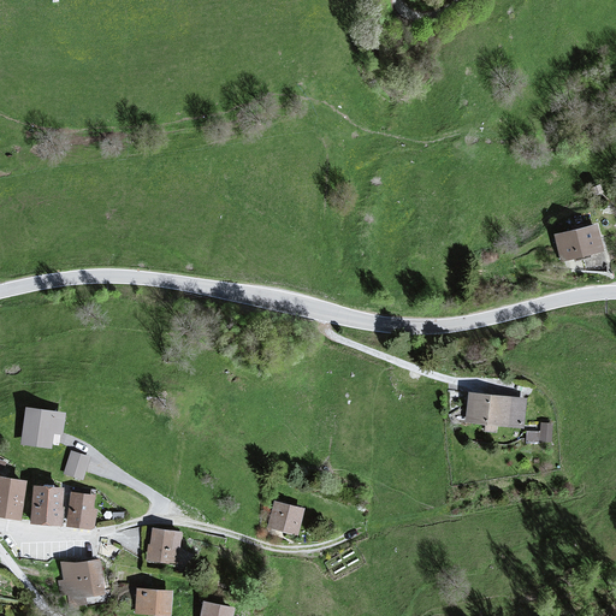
[(594,225),(555,236),(562,264),(603,253),(594,225)]
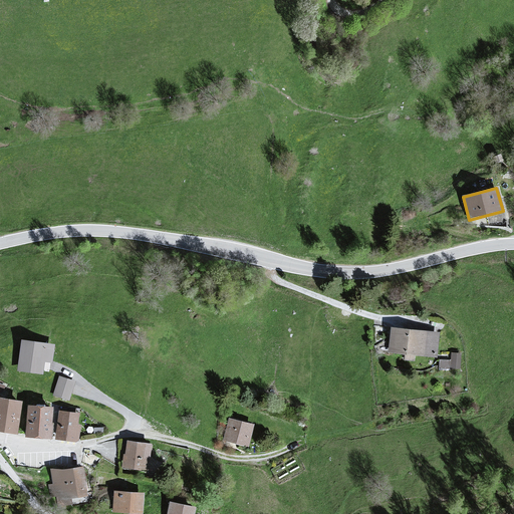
[(439,332),(391,328),(389,353),(437,357),(439,332)]
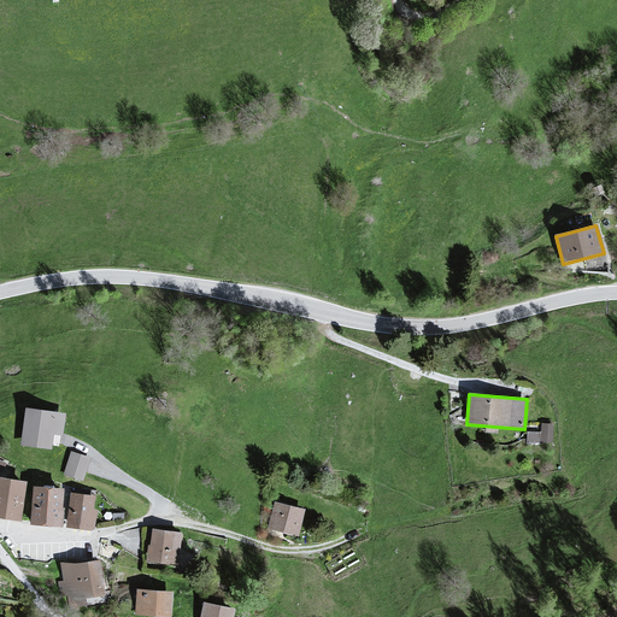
[(54,413),(25,411),(23,447),(52,450),(54,413)]
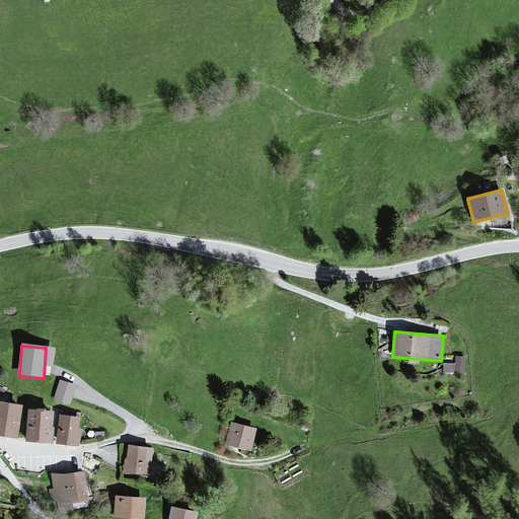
[(455,364),(444,363),(444,372),(465,373),(465,358),(455,358),(455,364)]
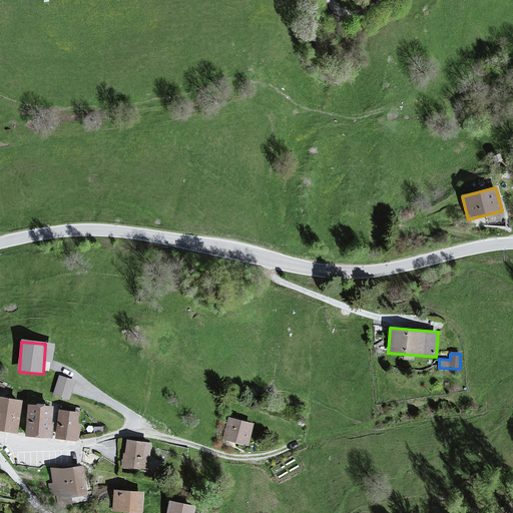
[(74,384),(59,379),(54,397),(69,401),(74,384)]
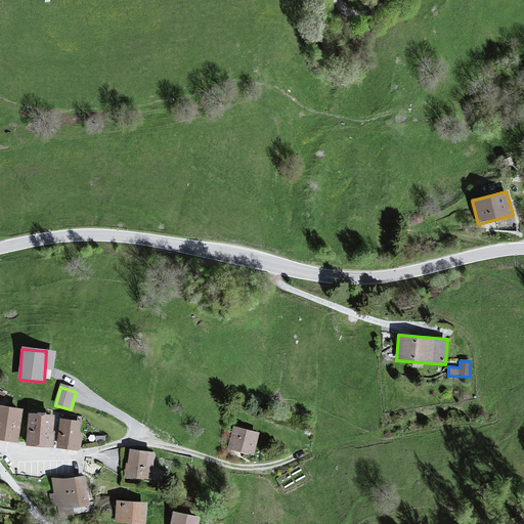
[(22,409),(0,406),(0,440),(16,443),(22,409)]
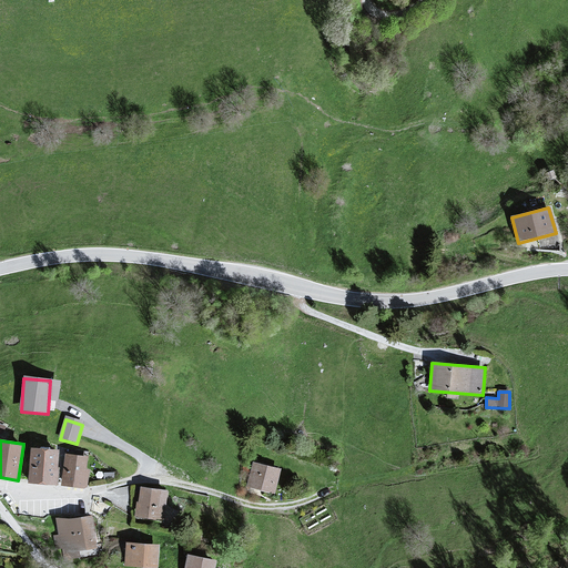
[(57,450),(29,449),(27,485),(56,486),(57,450)]
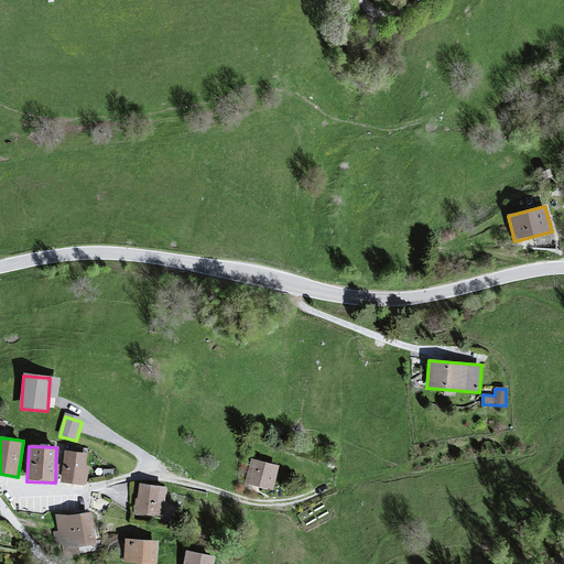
[(88,454),(64,453),(62,484),(86,486),(88,454)]
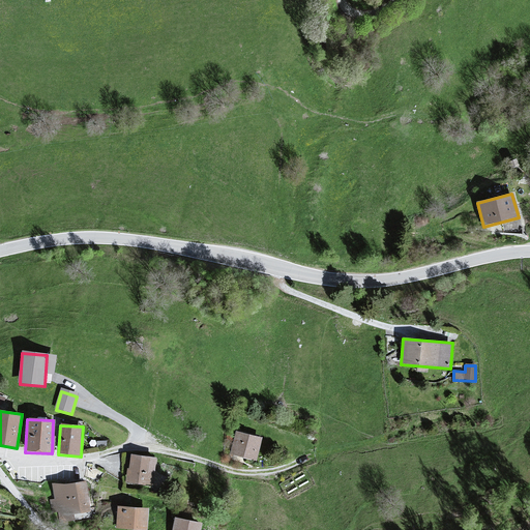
[(261,439),(241,449),(230,454),(256,461),(261,439)]
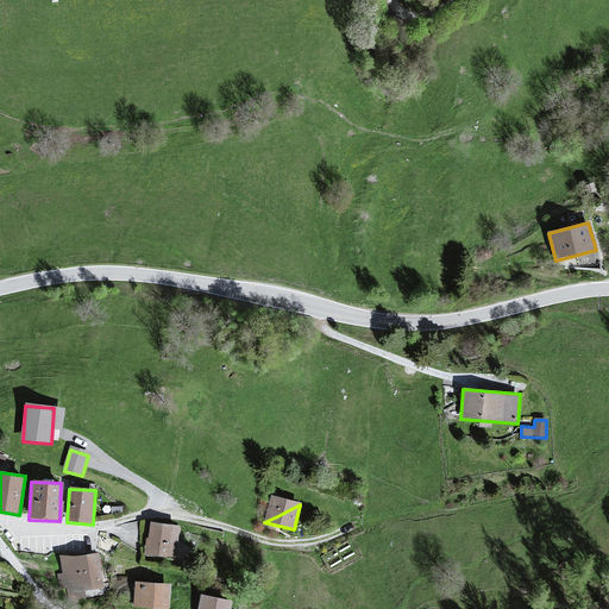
[(179,527),(149,523),(145,556),(168,559),(169,544),(177,545),(179,527)]
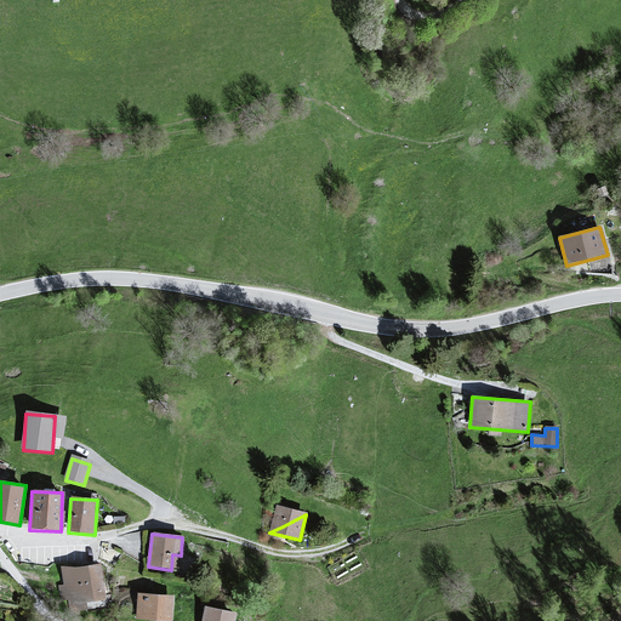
[(101,564),(63,570),(68,605),(107,599),(101,564)]
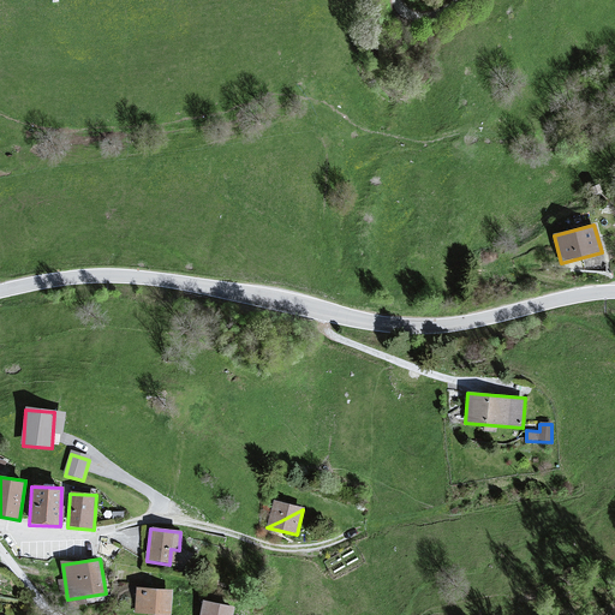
[(171,614),(173,592),(136,590),(135,614),(155,614),(171,614)]
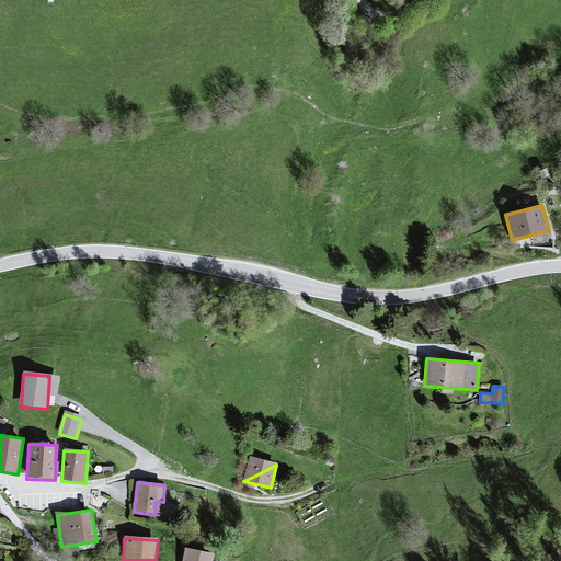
[(212,560),(214,554),(184,549),(182,560),(212,560)]
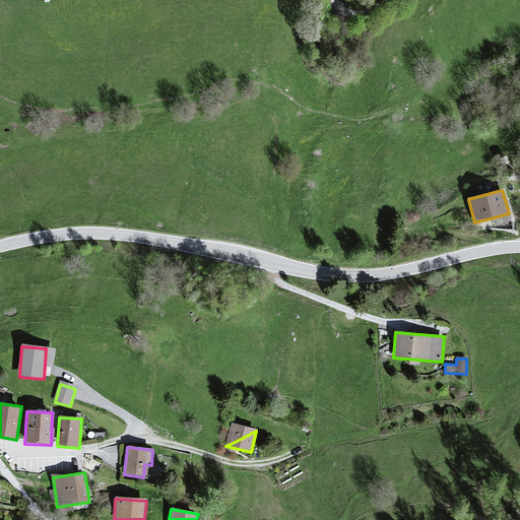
All buildings are outlined.
